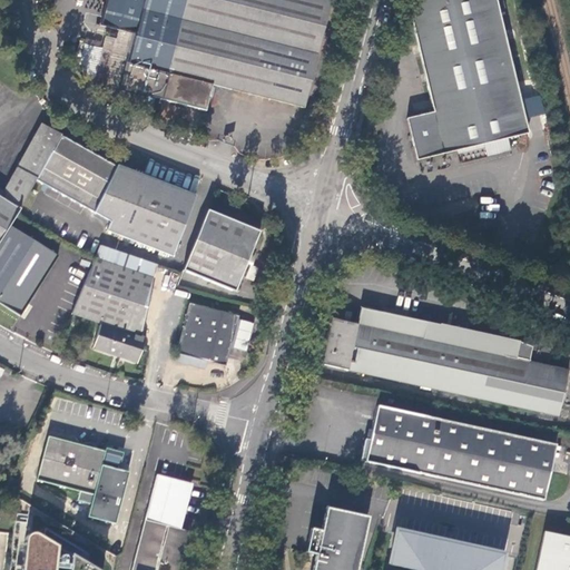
[(161,99),(186,0),(105,0),(99,25),(116,29),(120,30),(135,33),(127,62),(125,62),(118,88),(161,99)]
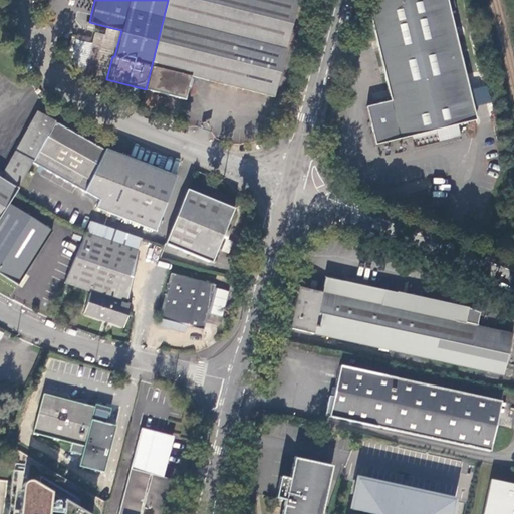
[(168,0),(146,89),(185,98),(191,76),(273,97),(297,0),(168,0)]
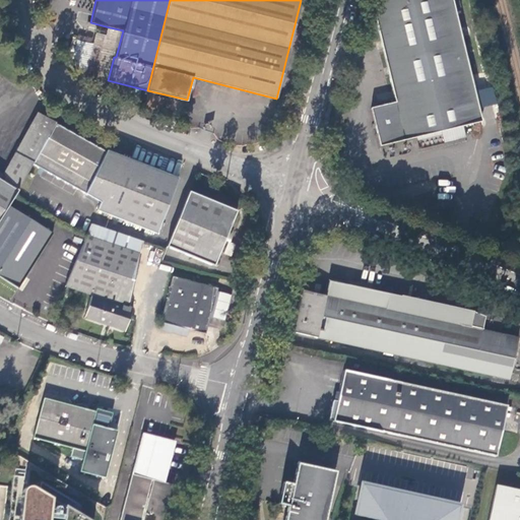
[(461,124),(471,122),(466,96),(474,94),(451,0),(382,0),(374,13),(383,52),(395,101),(371,106),(375,122),(379,143),(414,135),(461,124)]
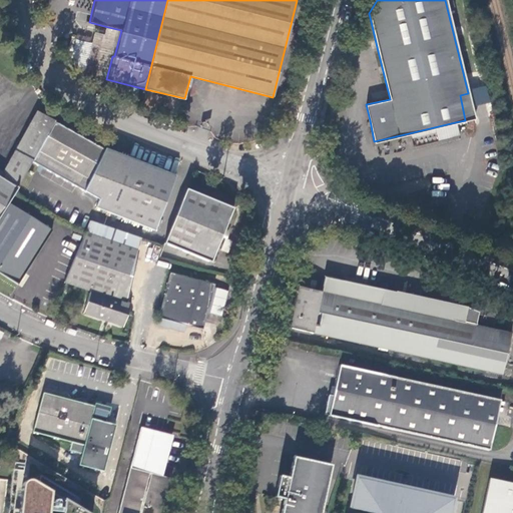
[(89,64),(91,42),(74,40),(72,63),(89,64)]
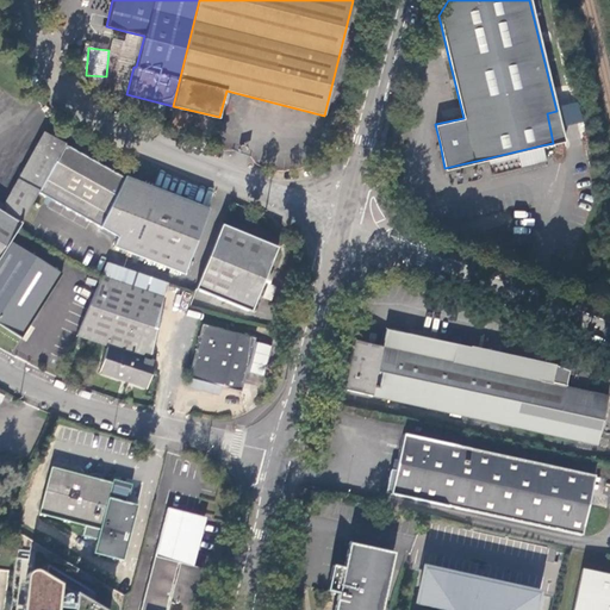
[(579,103),(561,105),(564,124),(582,122),(579,103)]
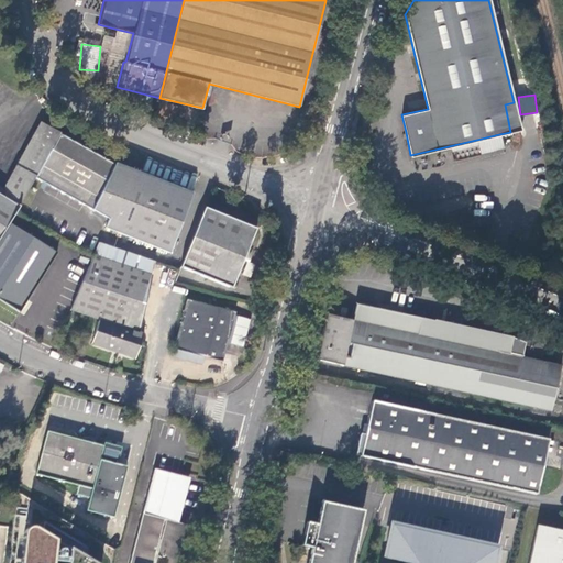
[(505,105),(510,132),(520,130),(514,102),(505,105)]
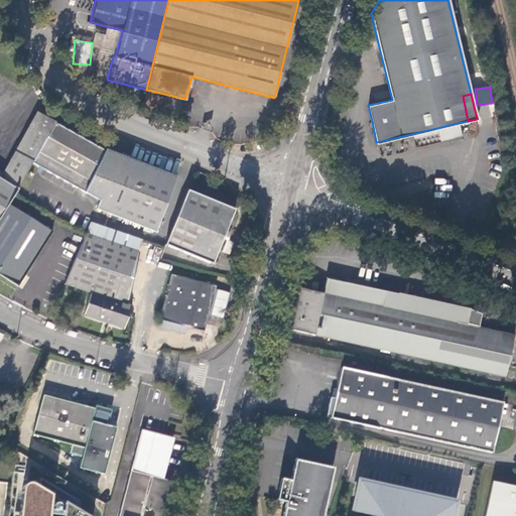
[(54,124),(55,122),(38,112),(1,179),(0,178),(0,218),(8,205),(14,194),(31,164),(38,152),(54,124)]
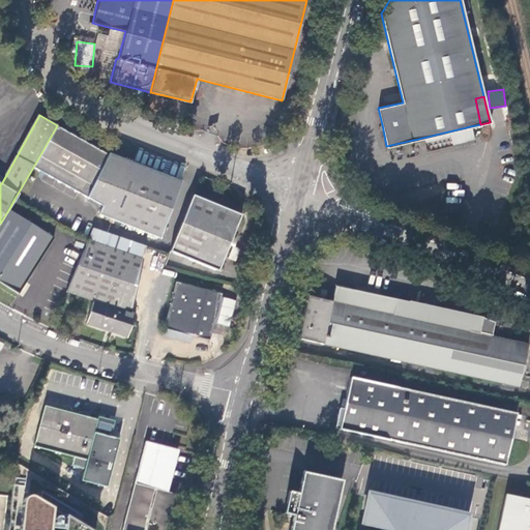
[(56,127),(39,156),(92,184),(109,154),(56,127)]
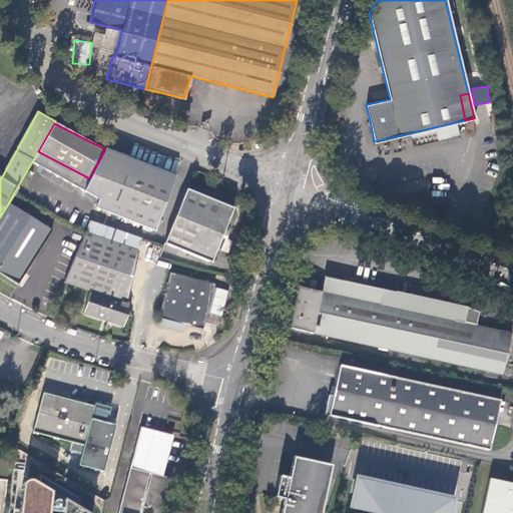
[(436,131),(413,134),(414,143),(438,140),(436,131)]
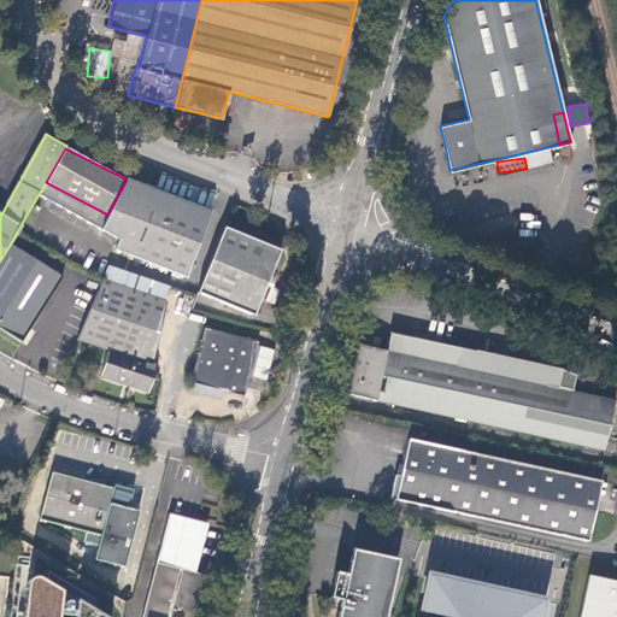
[(107,215),(100,227),(122,235),(144,183),(128,176),(127,180),(107,215)]
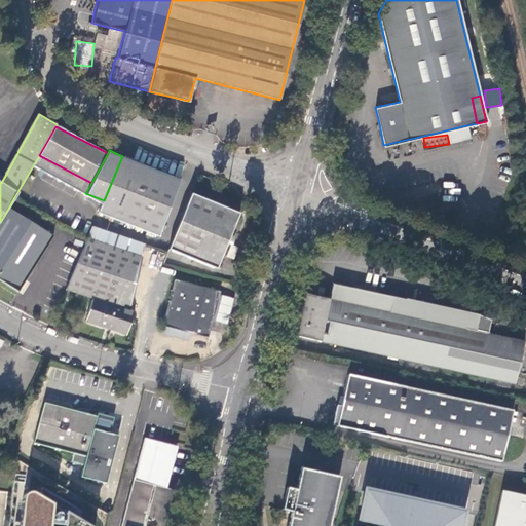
[(39,155),(32,167),(85,195),(85,193),(91,183),(39,155)]
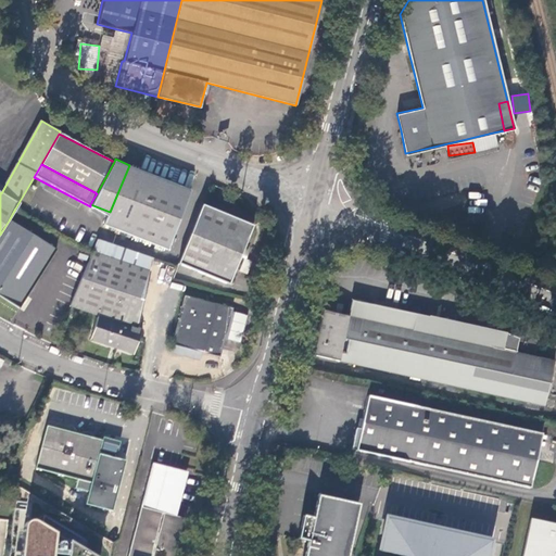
[(110,212),(104,225),(167,250),(189,191),(129,165),(110,212)]
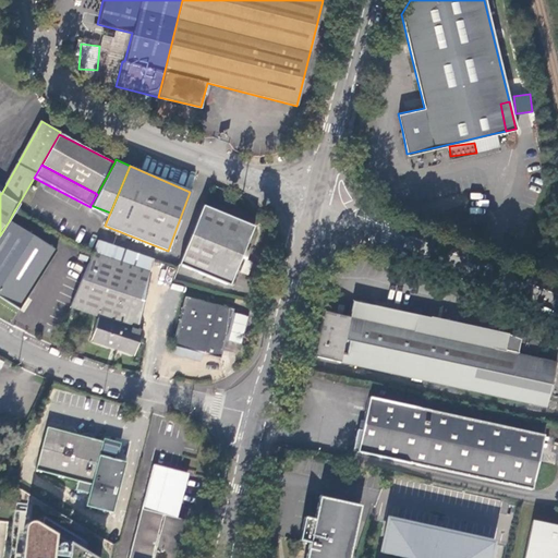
[(181,183),(193,184),(194,172),(182,172),(181,183)]
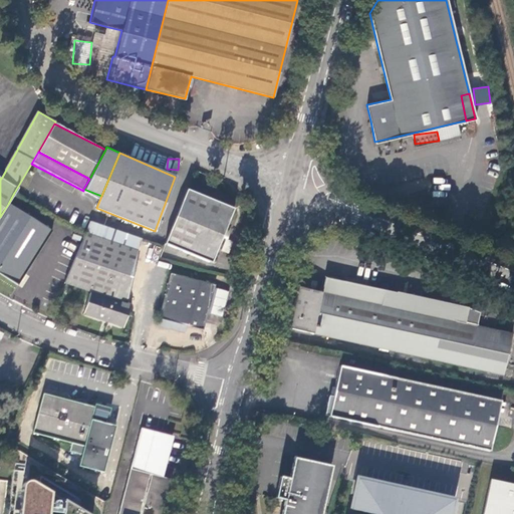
[(187,189),(165,243),(210,262),(233,209),(187,189)]
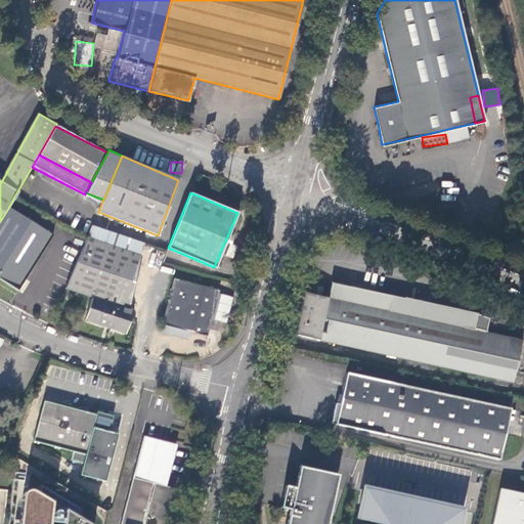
[(53,235),(8,208),(0,221),(0,278),(19,291),(23,286),(53,235)]
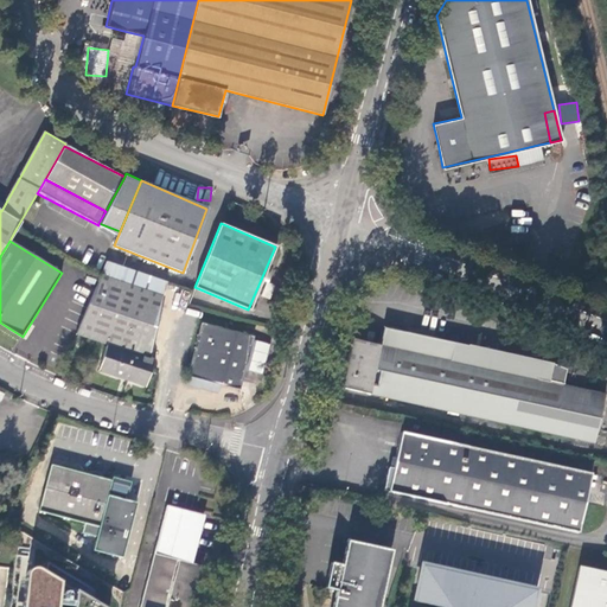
[(101,275),(76,336),(108,346),(98,370),(145,387),(154,363),(147,360),(166,282),(107,262),(101,275)]
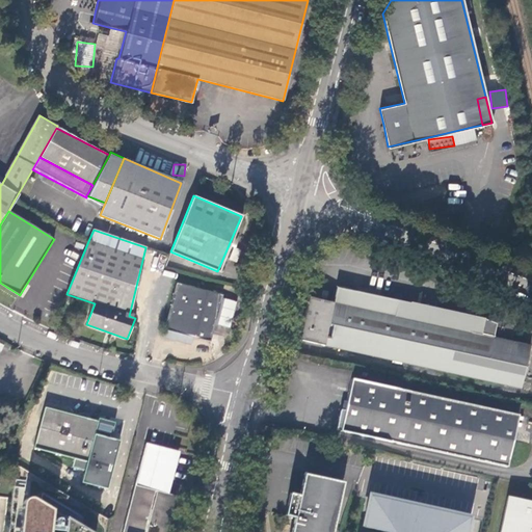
[(164,267),(168,256),(163,254),(160,264),(158,273),(162,275),(164,267)]
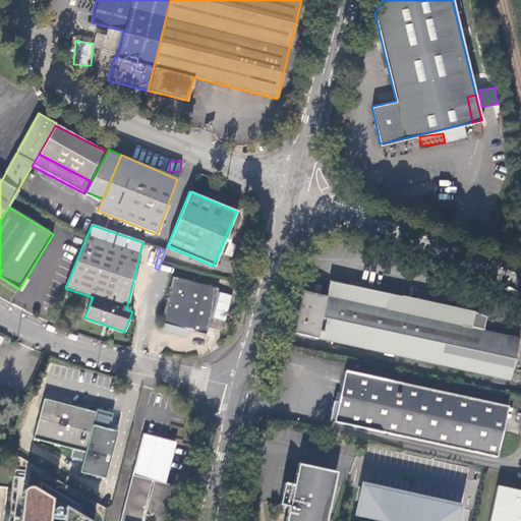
[(158,330),(186,337),(188,330),(205,335),(216,289),(172,277),(158,330)]
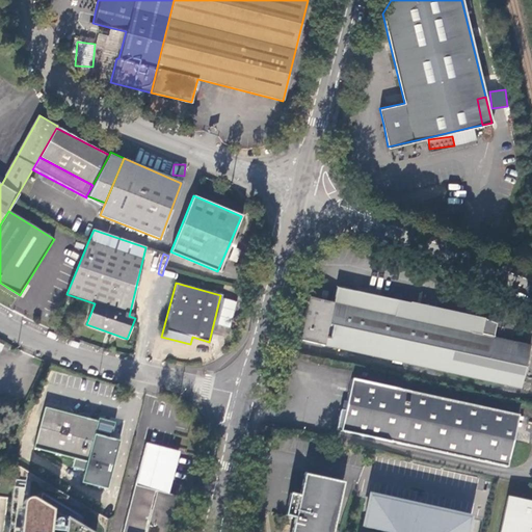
[(522,388),(531,345),(495,337),(498,323),(410,302),(355,291),(352,307),(309,297),(306,313),(299,340),(522,388)]
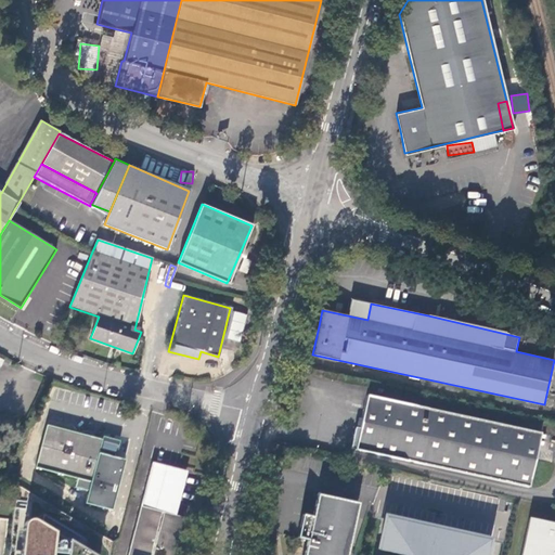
[(355,448),(530,486),(541,431),(365,394),(361,417),(355,448)]
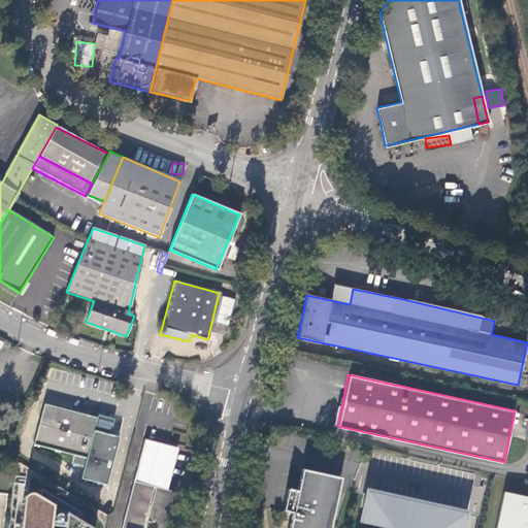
[(105,485),(108,472),(119,437),(110,435),(94,430),(97,419),(45,405),(34,444),(74,455),(72,464),(85,467),(81,479),(105,485)]
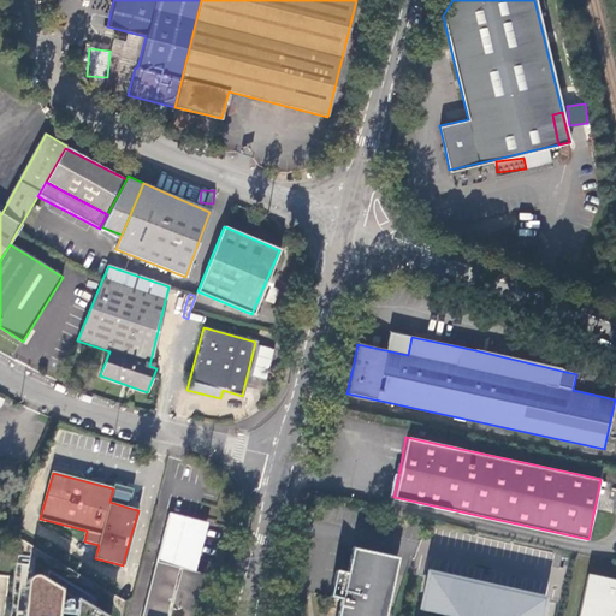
[(113,489),(110,502),(129,508),(134,490),(114,485),(113,489)]
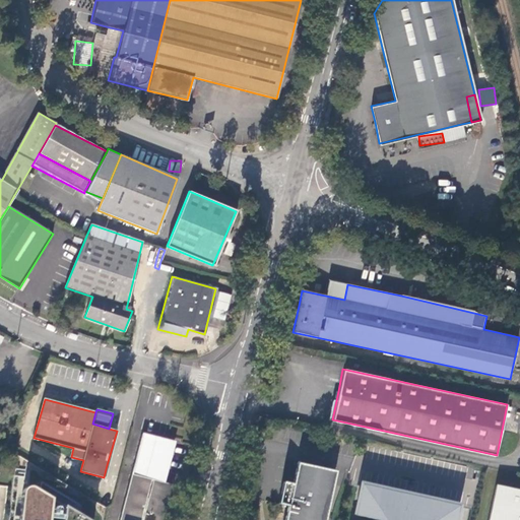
[(266,430),(268,423),(269,418),(258,416),(256,428),(266,430)]
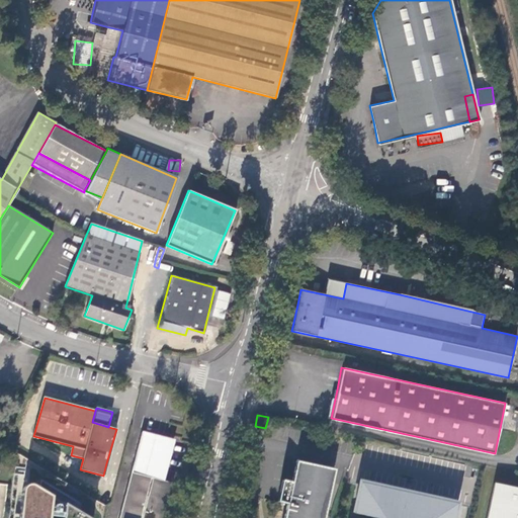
[(119,517),(162,517),(172,482),(165,480),(175,439),(166,437),(143,431),(119,517)]
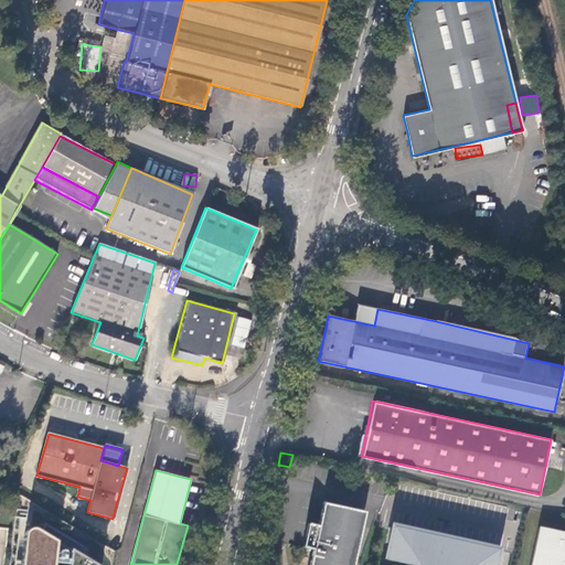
[(308,564),(352,564),(363,511),(322,503),(317,526),(306,524),(300,548),(312,551),(308,564)]
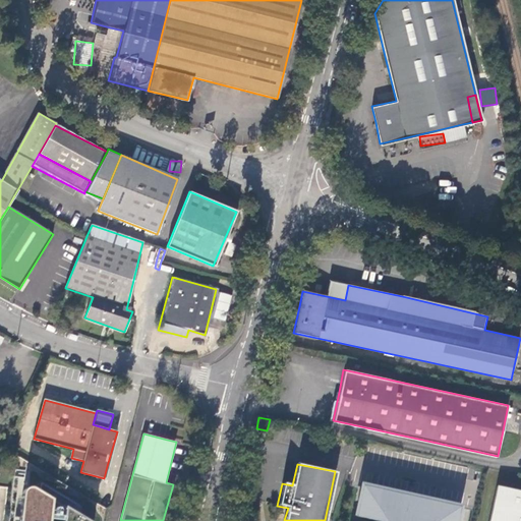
[(454,520),(458,506),(361,485),(355,515),(382,520),(454,520)]
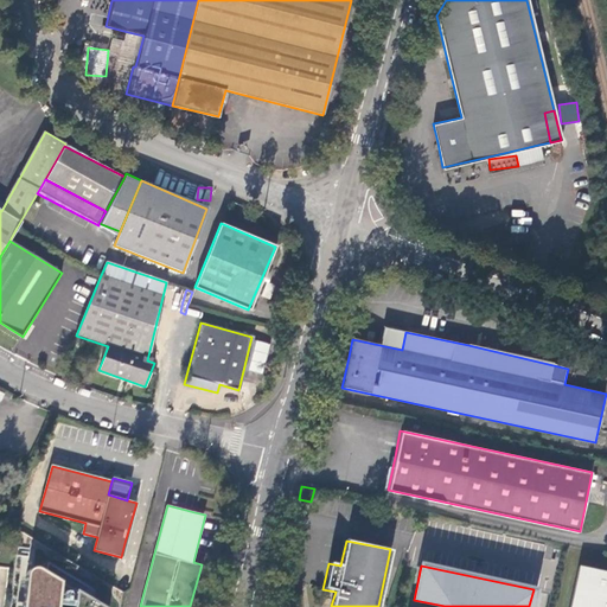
[(570,606),(606,606),(606,572),(580,566),(570,606)]
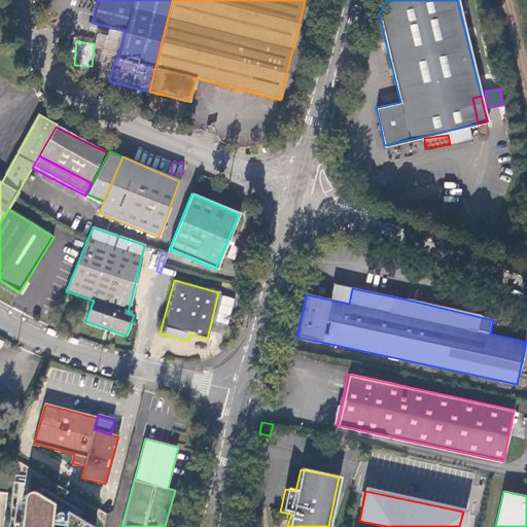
[(25,497),(24,500),(20,526),(90,526),(34,494),(31,493),(28,494),(25,497)]
